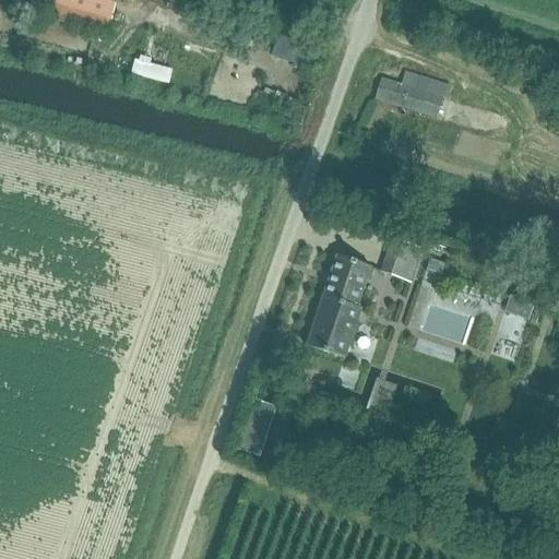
[(117,0),(52,0),(52,6),(111,21),(117,0)]
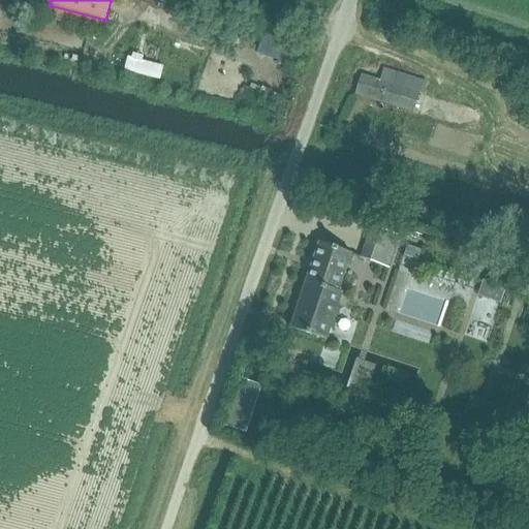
[(413,113),(419,93),(361,74),(354,95),(413,113)]
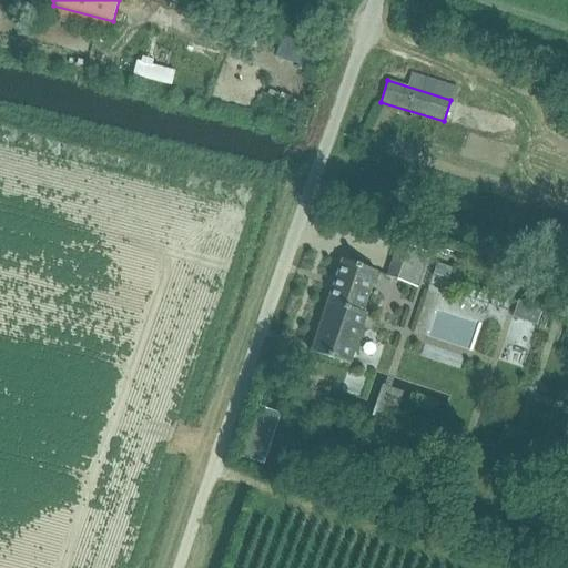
[(273,83),(269,93),(284,102),(290,91),(273,83)]
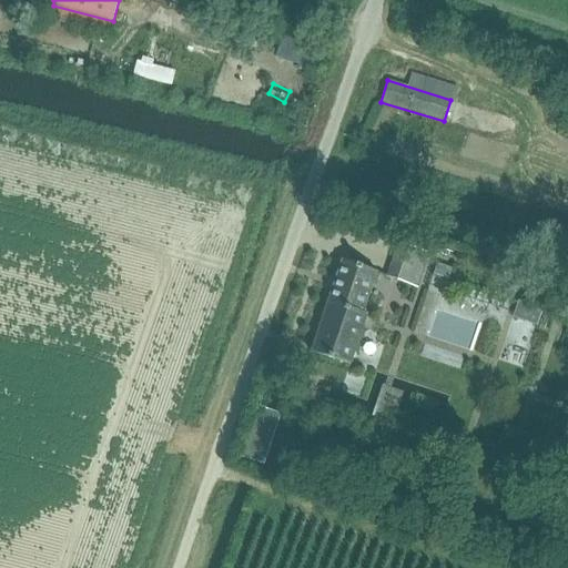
[(422,253),(399,245),(388,277),(412,284),(422,253)]
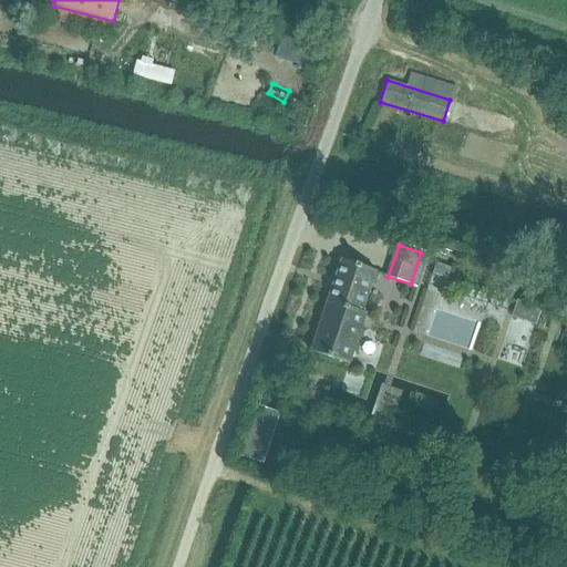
[(363,312),(378,271),(343,259),(329,301),(312,351),(350,366),(368,313),(363,312)]
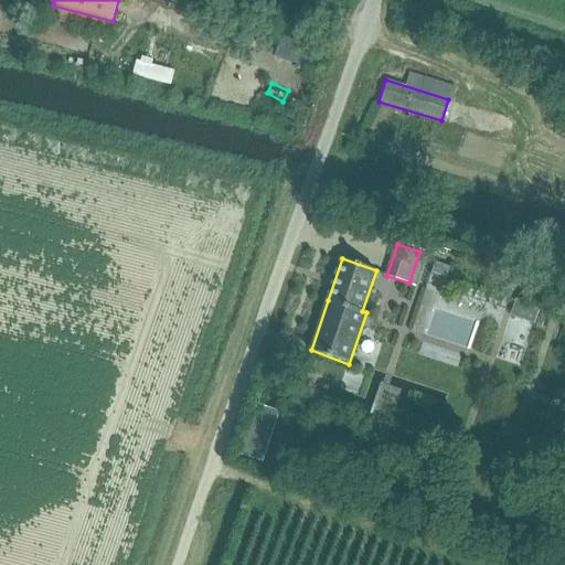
[(436,262),(433,273),(446,277),(449,266),(436,262)]
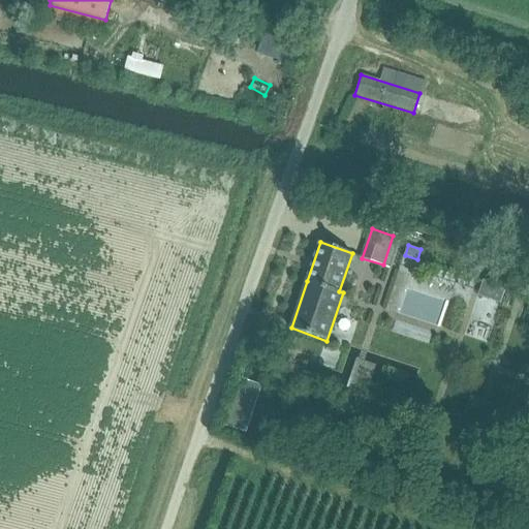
[(484,280),(479,296),(501,302),(506,287),(484,280)]
